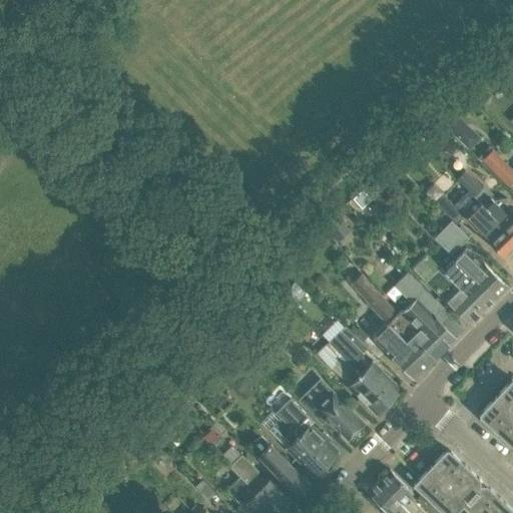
[(490,95),(481,89),(474,99),(482,105),(490,95)]
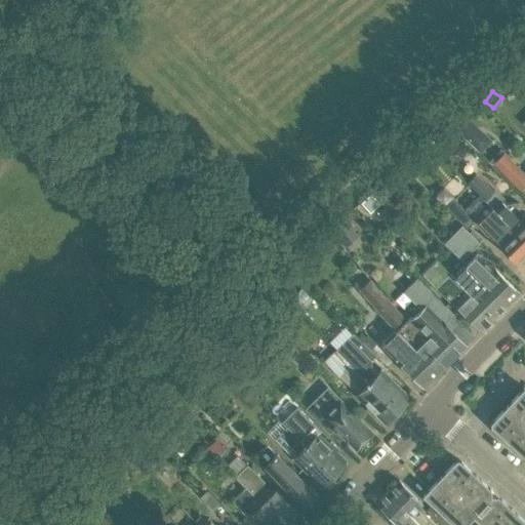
[(492,140),(463,113),(451,125),(480,153),(492,140)]
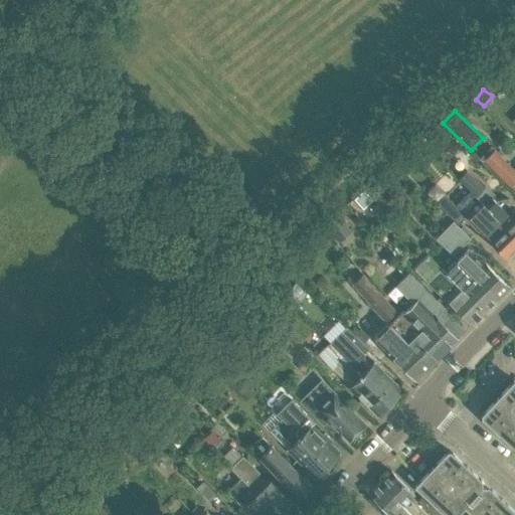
[(514,170),(494,149),(484,159),(511,186),(514,182),(514,170)]
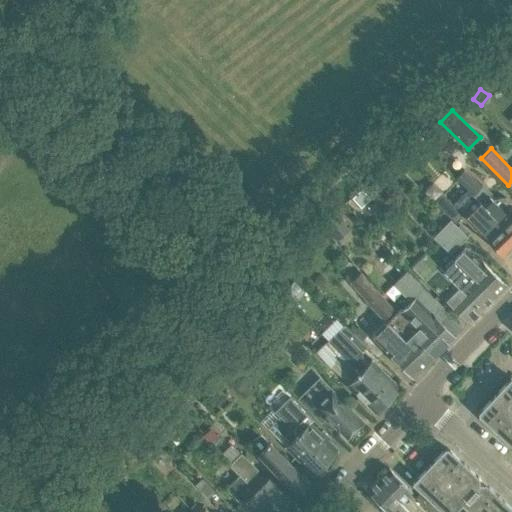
[(396,158),(394,160),(404,171),(412,162),(403,152),(396,158)]
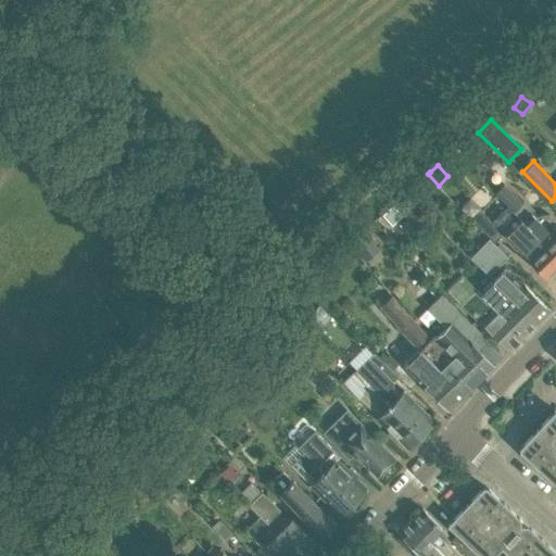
[(555,220),(547,213),(535,216),(522,203),(523,202),(504,182),(494,193),(506,205),(509,209),(513,212),(513,211),(514,211),(517,214),(520,217),(523,220),(555,252),(555,220)]
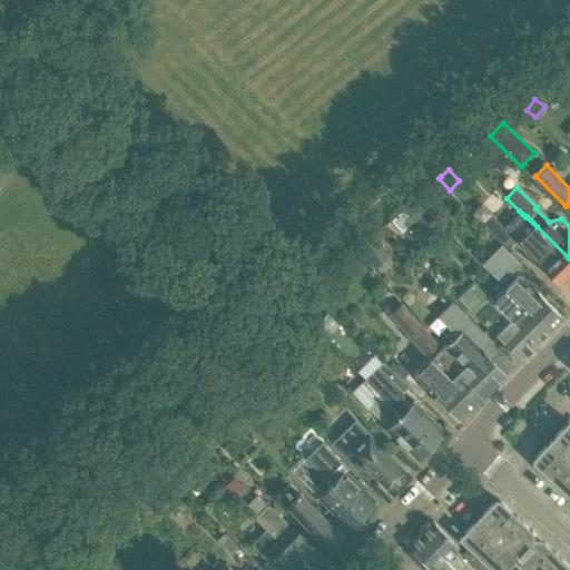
[(426,233),(439,222),(418,199),(405,210),(426,233)]
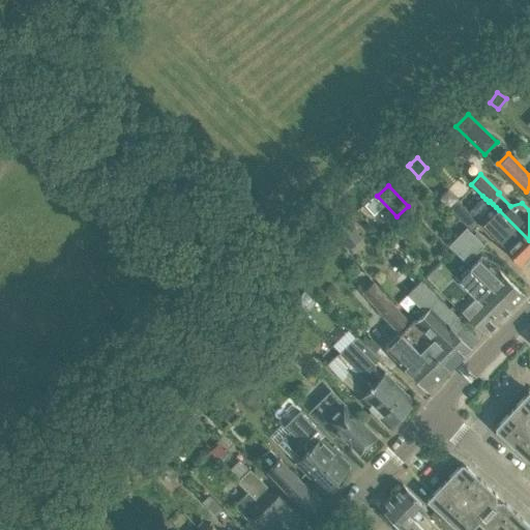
[(529,240),(499,210),(496,207),(493,204),(490,201),(489,201),(489,202),(486,199),(482,196),(468,209),(480,222),(479,223),(524,267),(526,265),(529,266),(529,264),(529,240)]
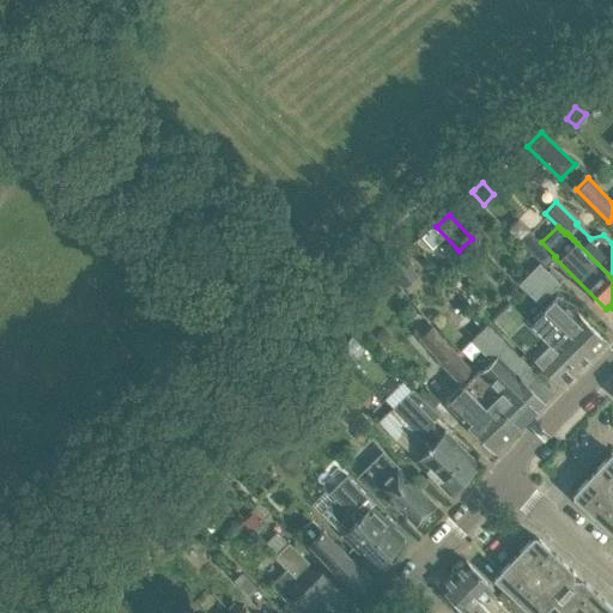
[(554,258),(556,256),(541,242),(530,232),(521,242),(546,266),(554,258)]
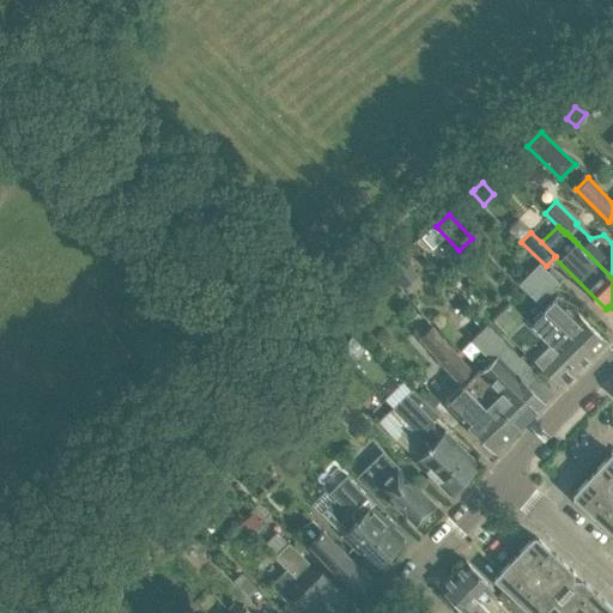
[(404,287),(419,274),(408,262),(422,252),(414,243),(401,255),(404,256),(388,269),(404,287)]
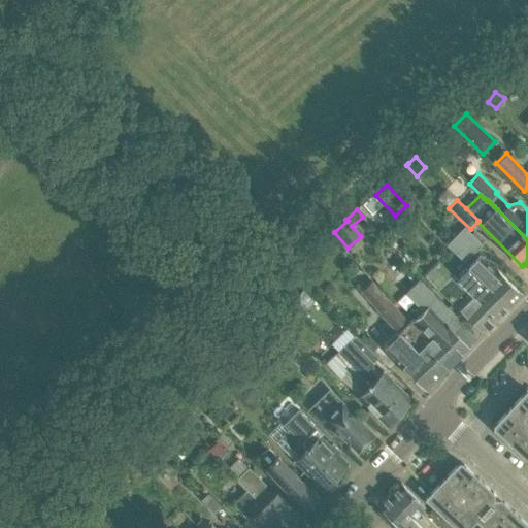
[(465,261),(482,243),(464,226),(448,243),(465,261)]
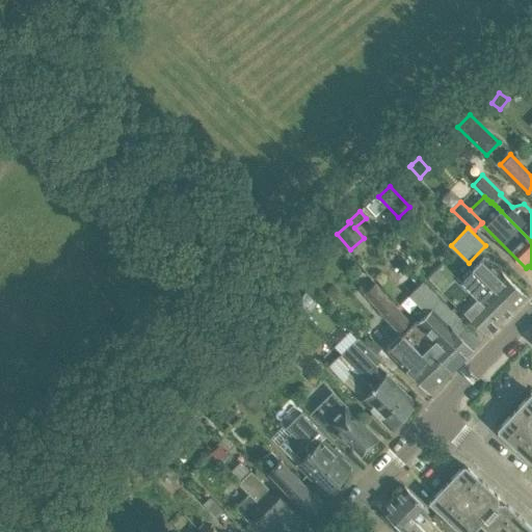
[(484,264),(481,261),(475,267),(473,268),(513,310),(526,297),(525,296),(502,273),(501,275),(491,267),(486,262),(484,264)]
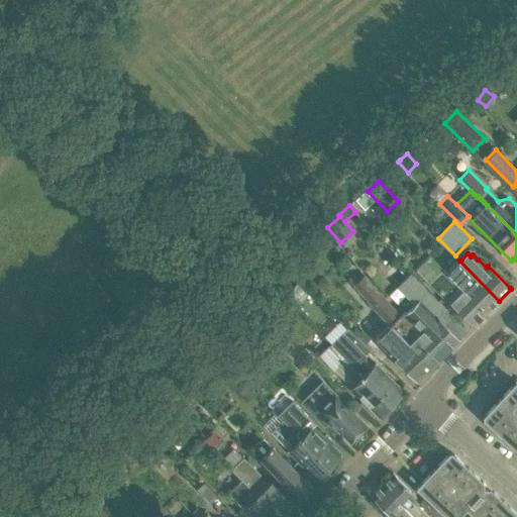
[(416,270),(430,284),(450,304),(474,326),(487,313),(463,290),(449,275),(447,274),(444,270),(429,255),(416,270)]
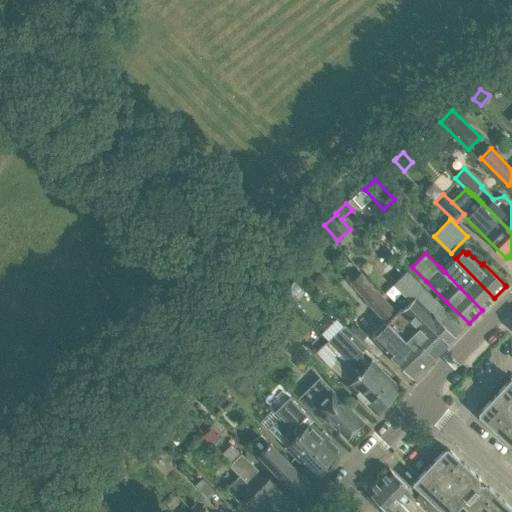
[(459,287),(482,310),(494,298),(455,258),(453,257),(447,263),(449,265),(443,271),(445,272),(459,287)]
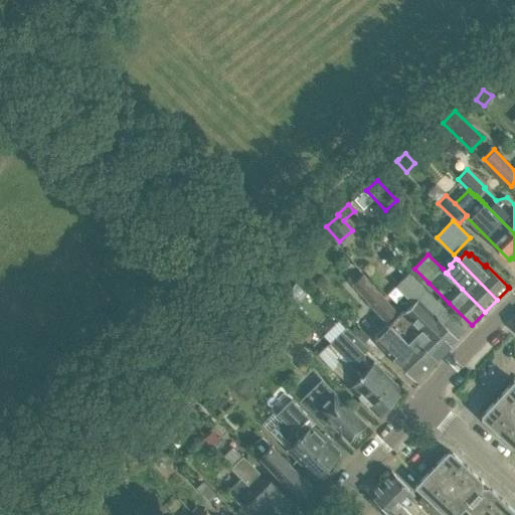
[(385,321),(397,311),(363,273),(352,283),(385,321)]
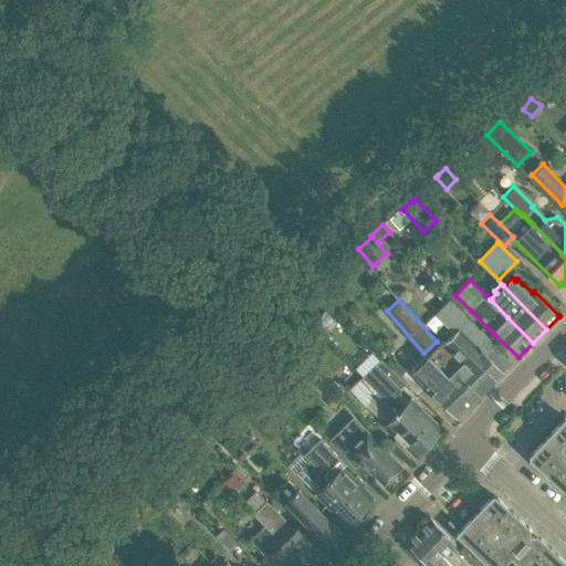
[(512,363),(464,314),(451,300),(436,314),(450,328),(446,334),(450,338),(444,344),(443,343),(429,356),(449,376),(475,400),(503,373),(503,371),(512,363)]
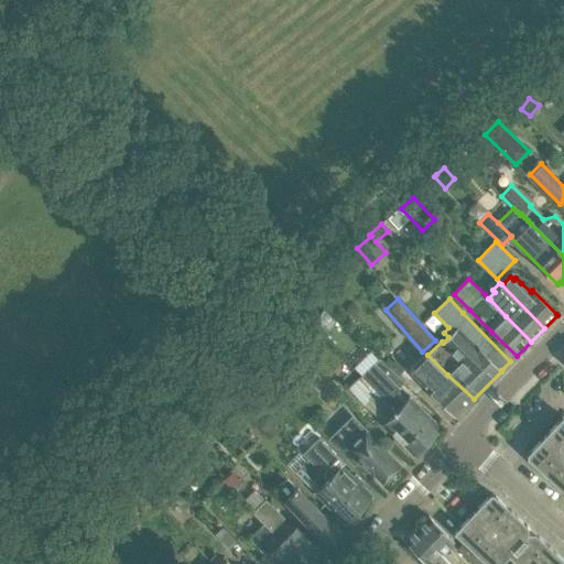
[(447,375),(427,355),(425,353),(412,366),(414,368),(411,372),(456,416),(474,399),(447,375)]
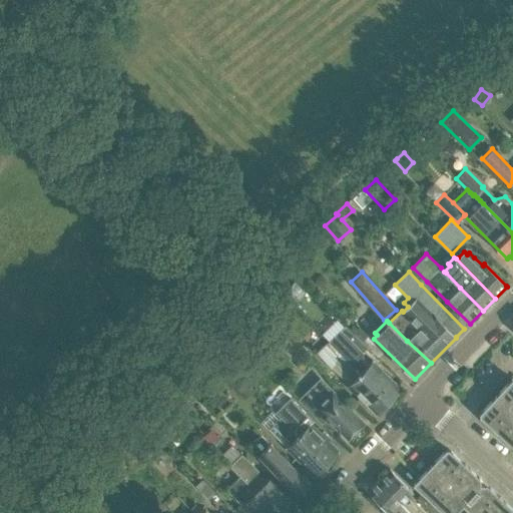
[(390,400),(390,398),(393,398),(396,394),(397,391),(399,391),(401,390),(373,362),(369,366),(362,360),(363,352),(368,347),(342,323),(327,338),(390,400)]
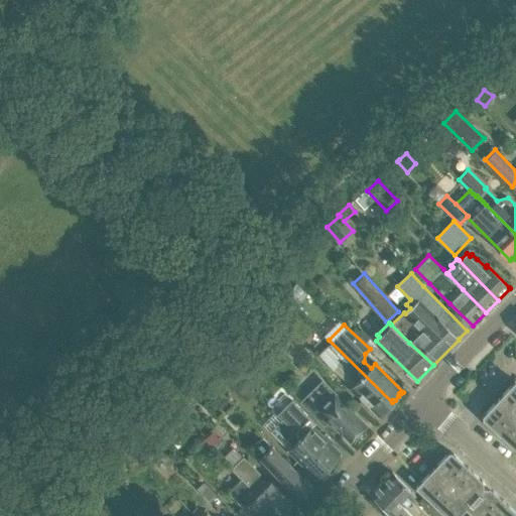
[(365,343),(371,337),(361,328),(355,335),(365,343)]
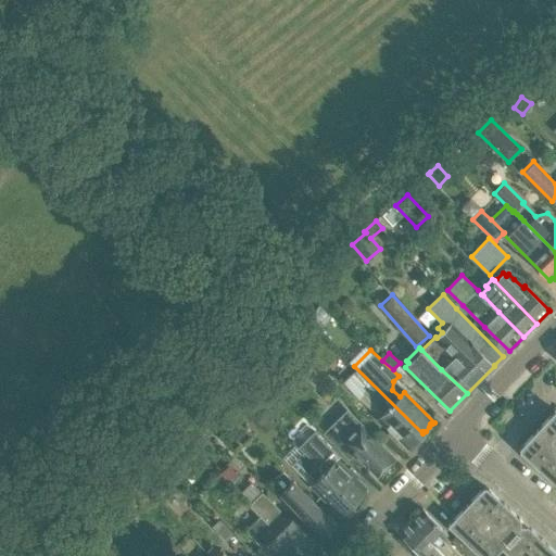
[(411,445),(411,443),(413,443),(418,439),(418,436),(420,436),(422,433),(354,366),(353,367),(356,369),(343,382),(379,417),(408,447),(411,445)]
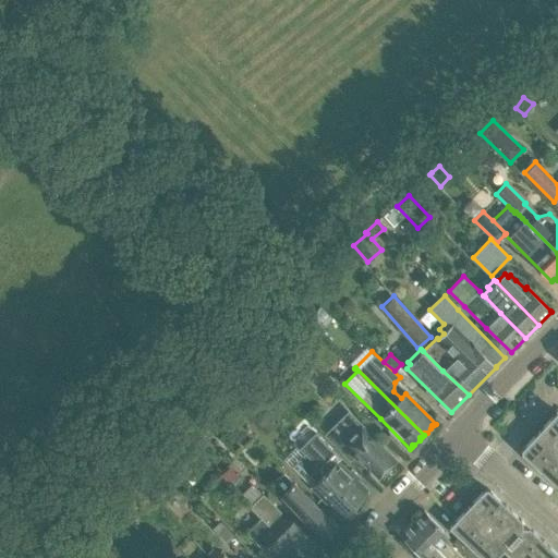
[(541,468),(557,449),(557,410),(523,448),(523,451),(541,468)]
